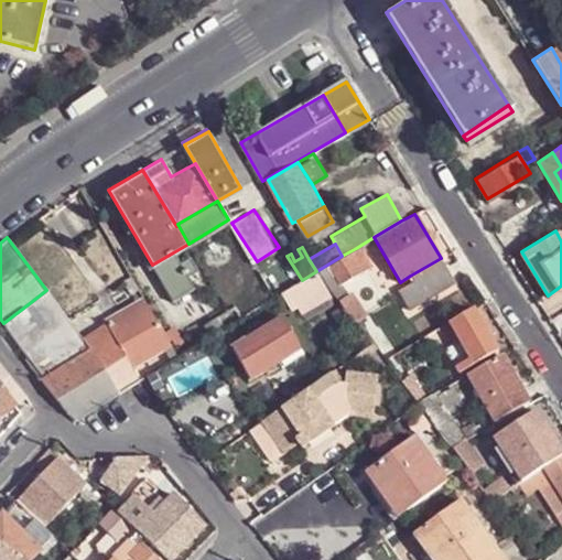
[(368,268),(356,248),(342,256),(316,271),(326,286),(336,298),(342,293),(337,286),(368,268)]
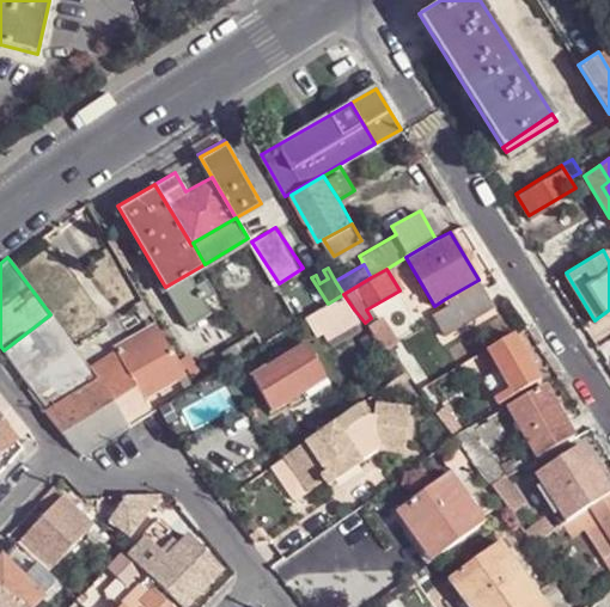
[(194,282),(188,274),(165,287),(187,324),(211,311),(202,296),(212,289),(205,276),(194,282)]
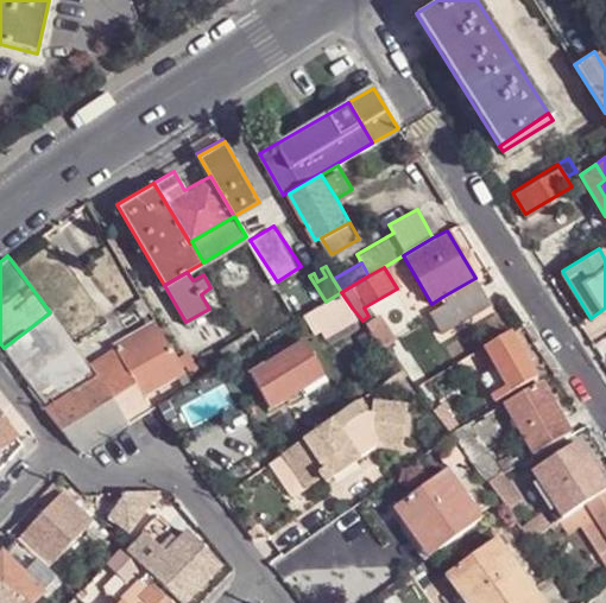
[(282,290),(298,317),(326,302),(309,275),(308,273),(282,290)]
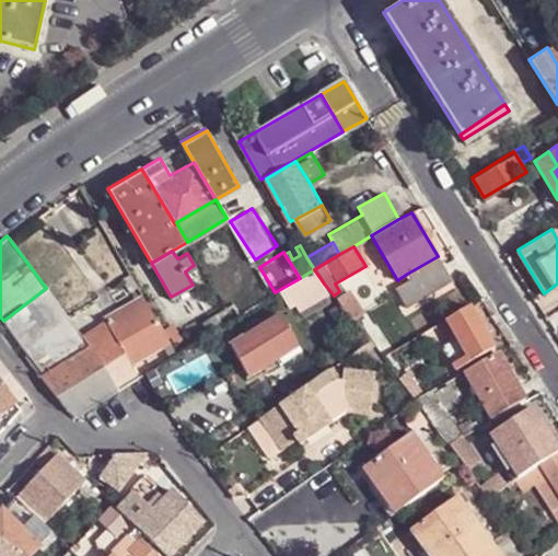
[(440,259),(438,256),(407,274),(409,277),(440,259)]
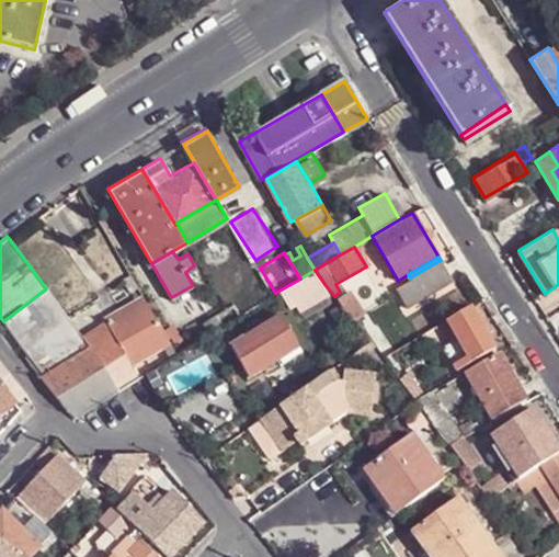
[(451,277),(441,260),(410,277),(394,287),(405,305),(451,277)]
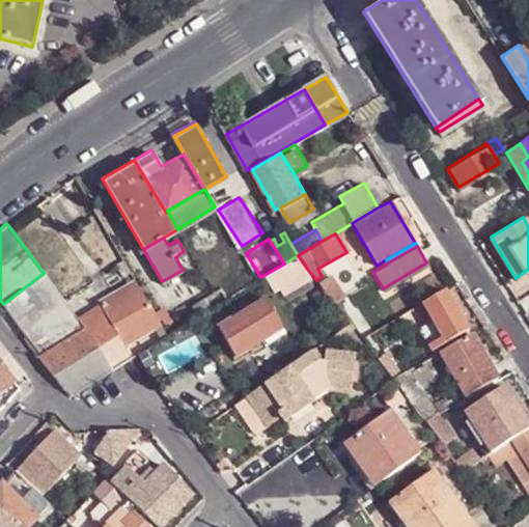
[(284,264),(291,278),(307,269),(298,255),(284,264)]
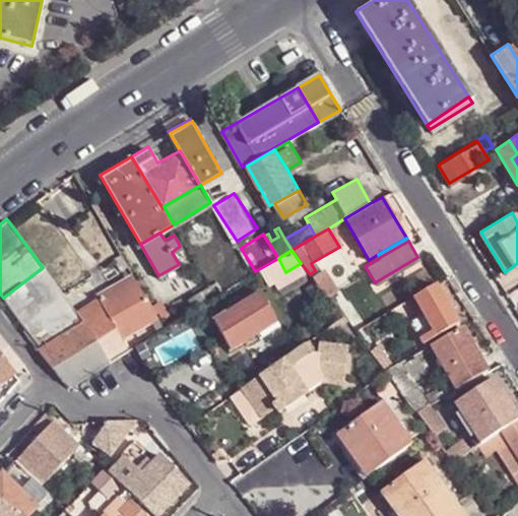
[(125,264),(119,252),(108,258),(116,270),(125,264)]
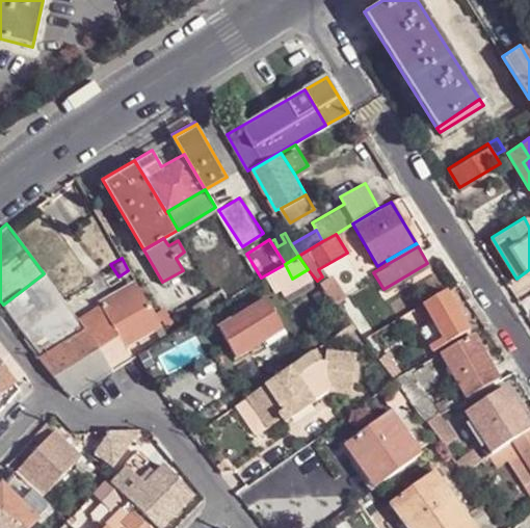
[(329,271),(317,281),(344,316),(355,308),(329,271)]
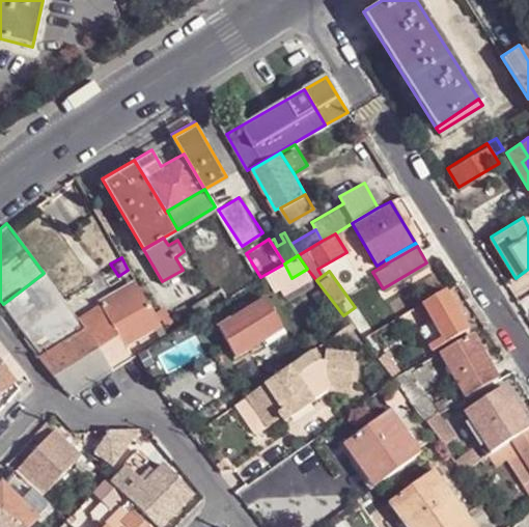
[(64,300),(44,273),(25,287),(3,304),(24,330),(64,300)]
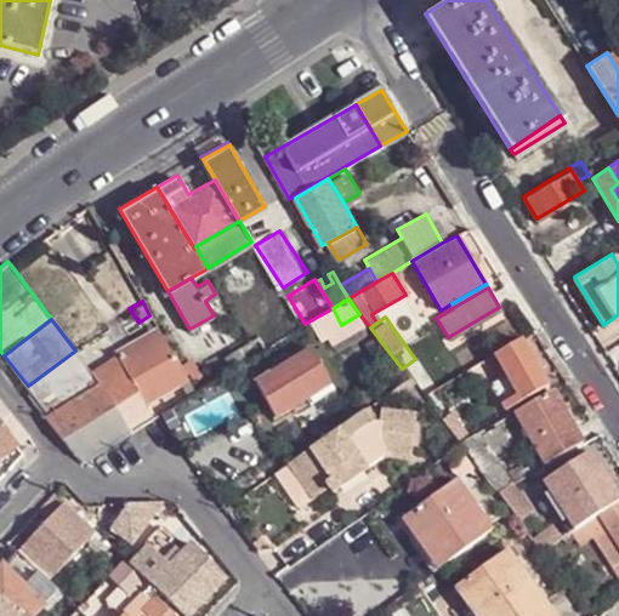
[(103,330),(75,351),(97,380),(123,365),(118,357),(103,330)]
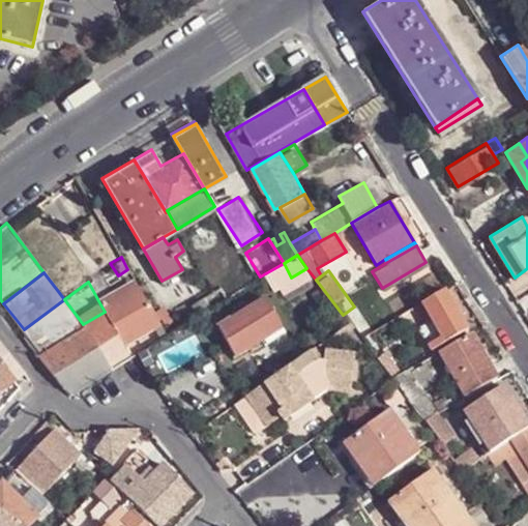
[(158,322),(136,284),(100,304),(105,312),(122,343),(128,339),(148,327),(158,322)]
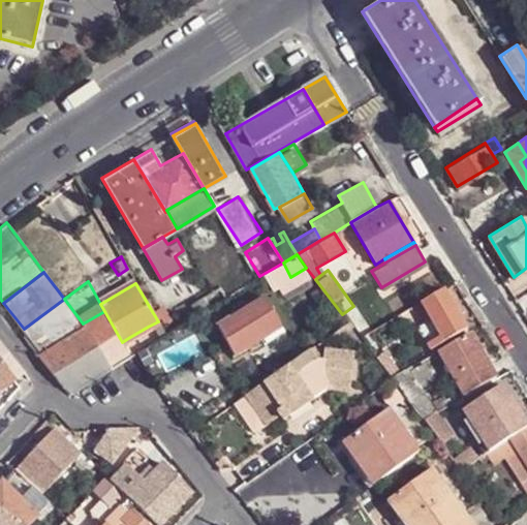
[(462,309),(447,285),(443,288),(458,312),(462,309)]
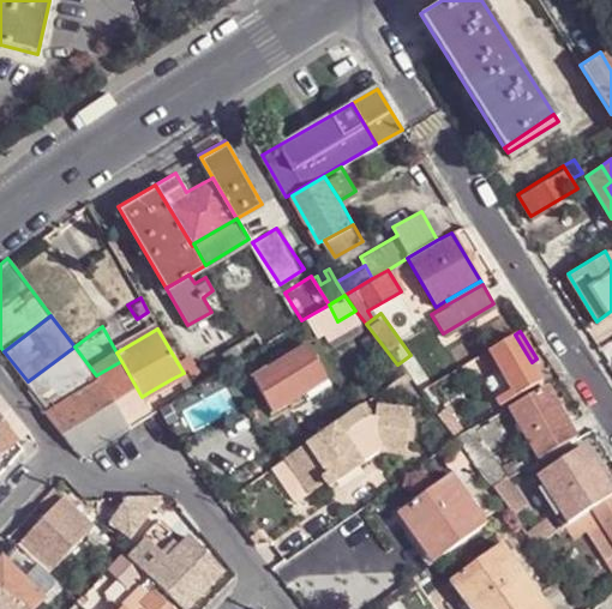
[(532,362),(515,335),(489,350),(499,368),(485,379),(499,404),(541,379),(532,362)]
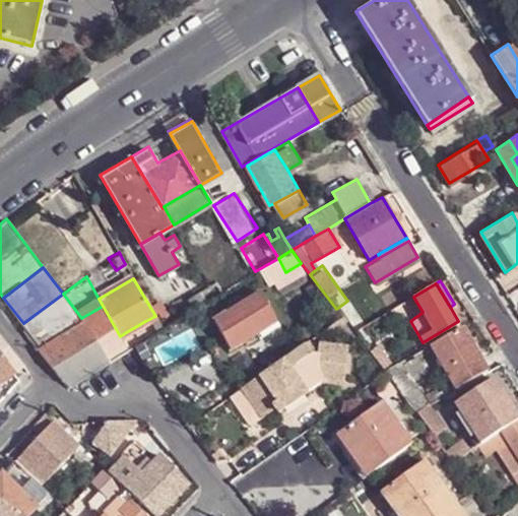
[(191,297),(196,306),(206,301),(205,300),(200,291),(191,297)]
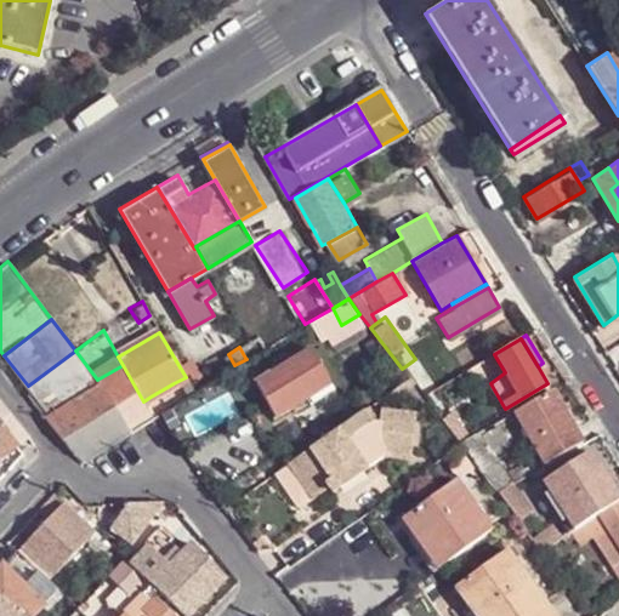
[(255,382),(274,417),(330,382),(311,348),(255,382)]
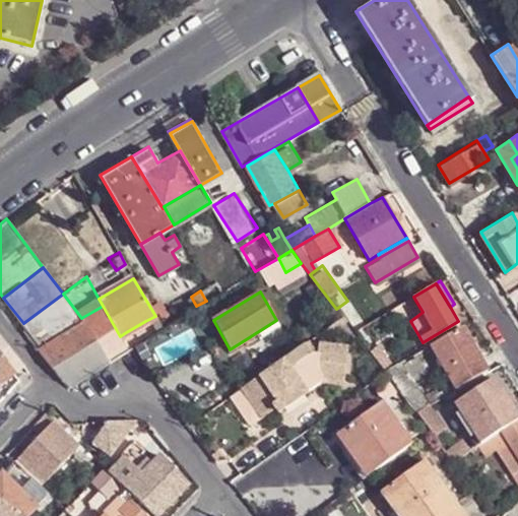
[(21,326),(38,346),(81,318),(63,294),(23,323),(21,326)]
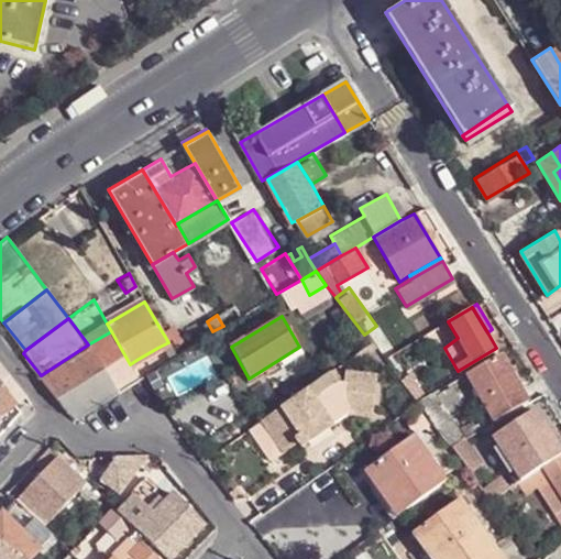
[(88,344),(120,388),(141,376),(140,375),(147,372),(144,365),(140,364),(136,360),(130,364),(111,331),(88,344)]
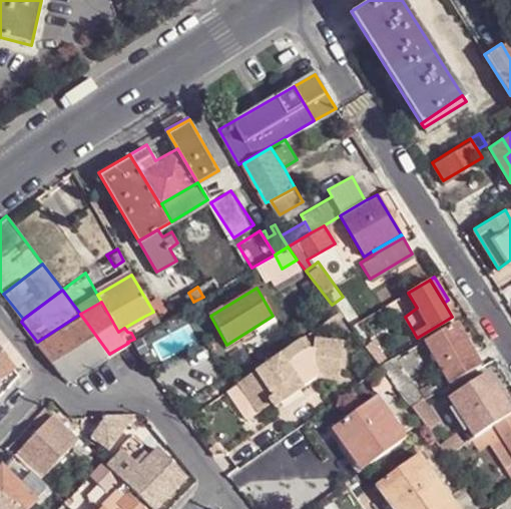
[(159,323),(153,312),(143,317),(150,329),(159,323)]
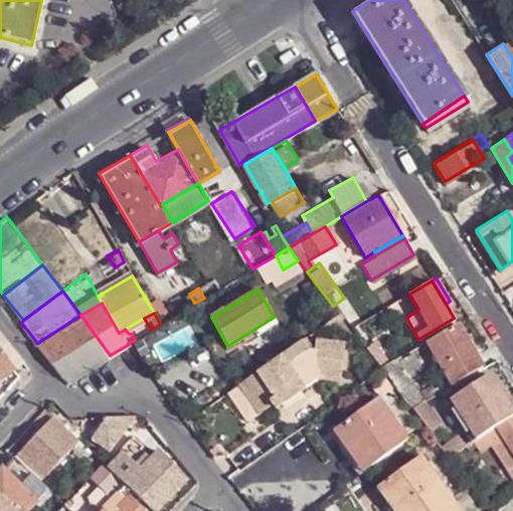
[(110,355),(80,315),(37,343),(67,381),(110,355)]
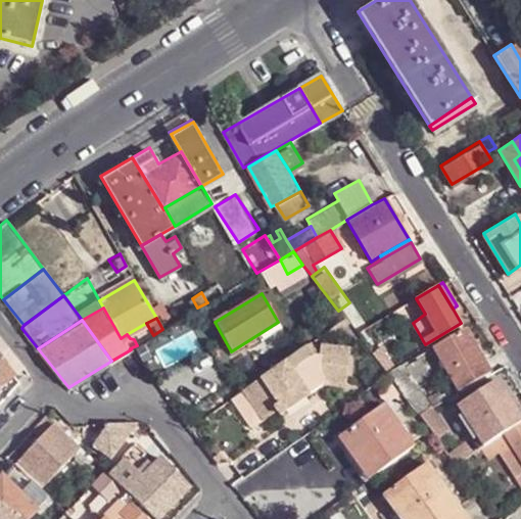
[(490,371),(464,328),(432,346),(443,363),(447,360),(463,385),(490,371)]
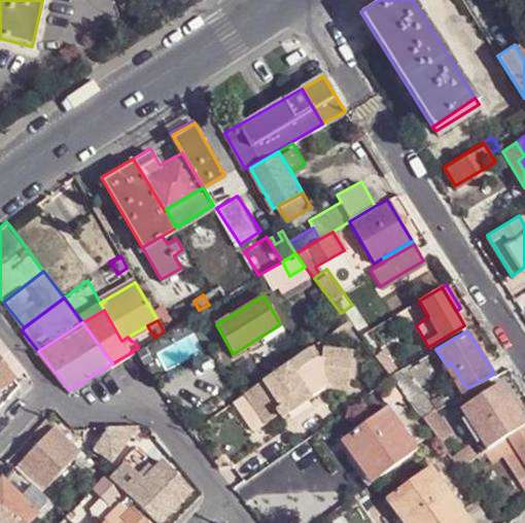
[(23,368),(5,346),(0,349),(0,358),(13,375),(23,368)]
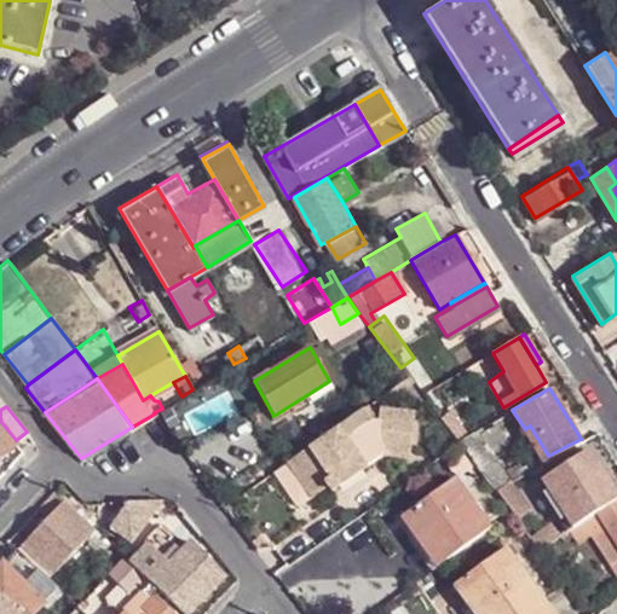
[(370,420),(362,409),(286,463),(310,497),(327,486),(329,491),(385,452),(409,455),(413,411),(378,407),(378,421),(370,420)]
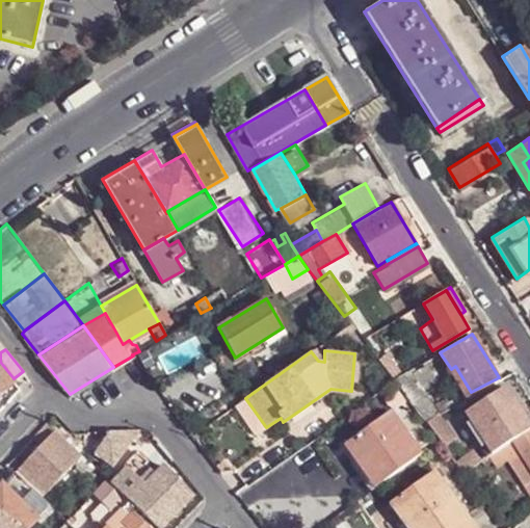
[(393,380),(400,375),(392,361),(381,366),(393,380)]
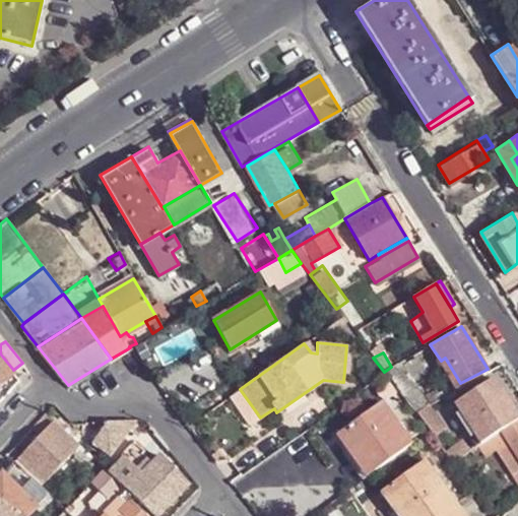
[(0,380),(13,370),(0,353),(0,380)]
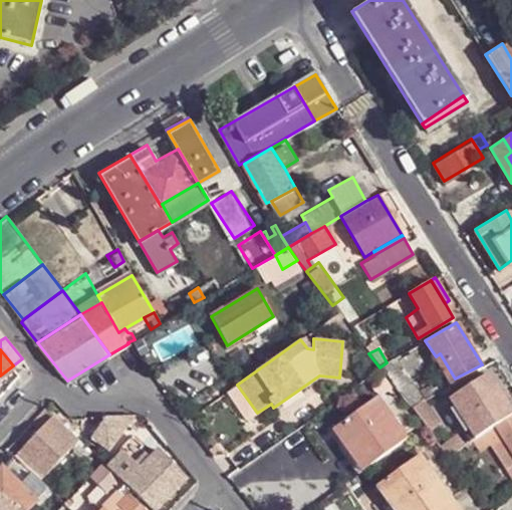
[(419,363),(409,351),(402,357),(400,355),(396,357),(407,373),(419,363)]
